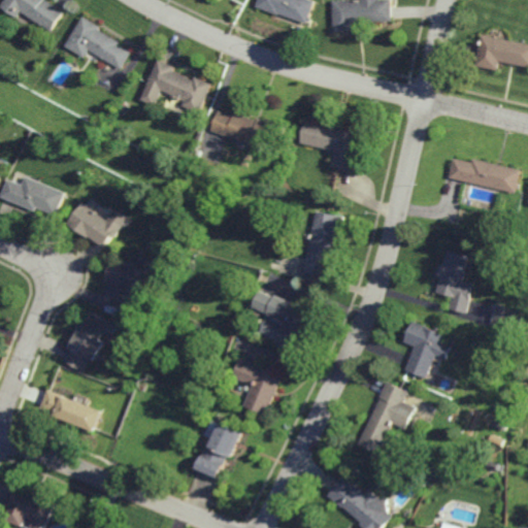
[(48,0),(67,11),(54,32),(24,11),(20,18),(3,7),(7,0),(48,0)]
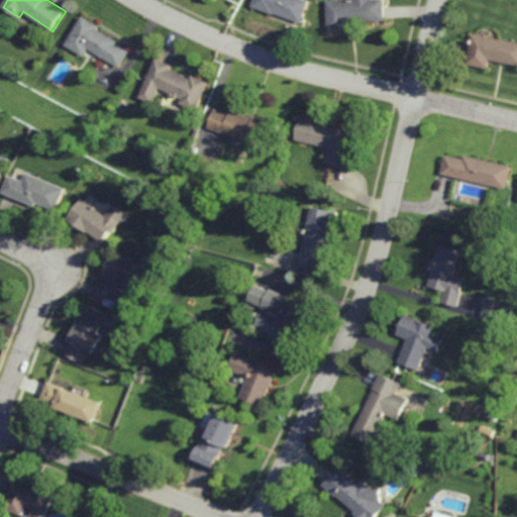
[(303,23),(273,13),(273,14),(251,6),(253,0),(305,0),(311,2),(303,23)]
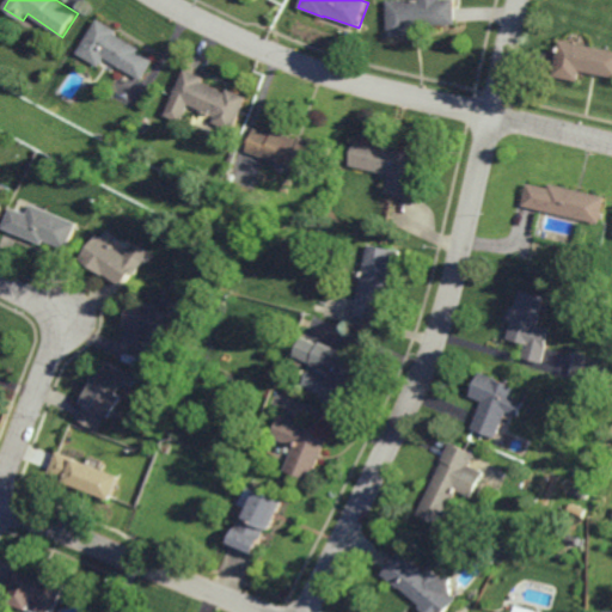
[(456,0),(457,24),(412,25),(412,35),(390,36),(389,0),(456,0)]
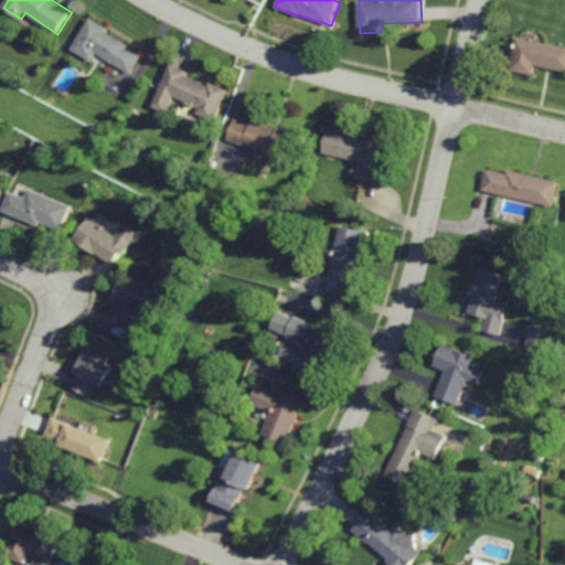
[(140,56),(130,73),(97,53),(93,62),(72,49),(91,17),(109,28),(107,31),(126,42),(125,44),(128,46),(127,48),(140,56)]
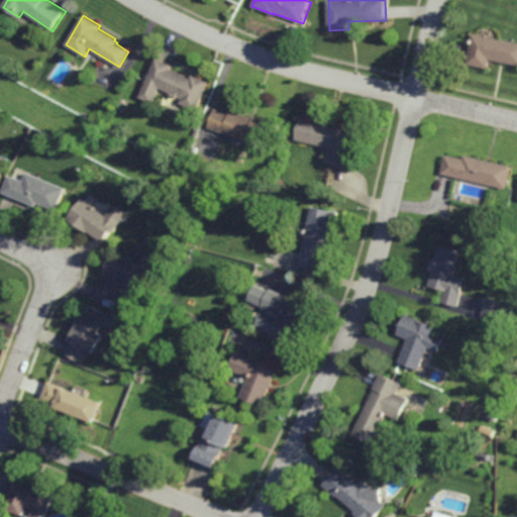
[(516,65),(491,60),(489,69),(468,65),(474,33),(516,41),(516,65)]
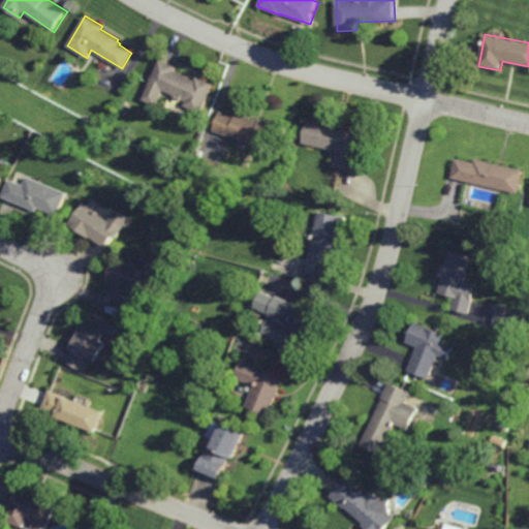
[(177,68),(175,72),(194,81),(196,76),(213,85),(199,115),(182,107),(185,102),(162,92),(155,107),(141,101),(160,60),(177,68)]
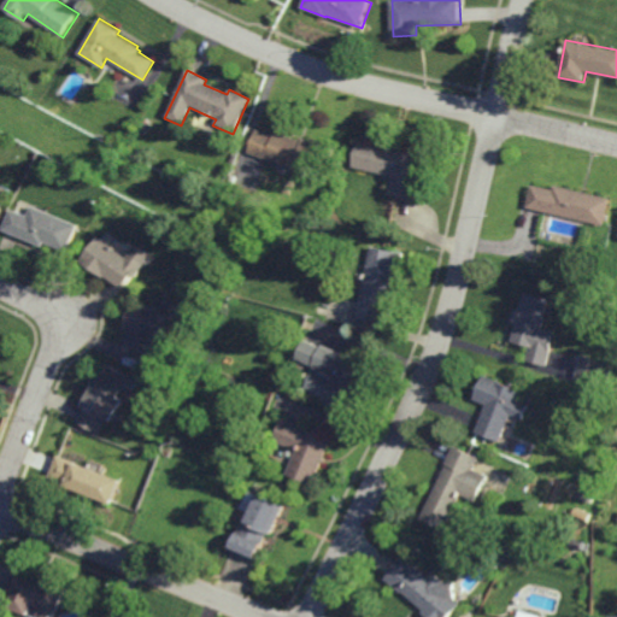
[(274,136),(275,133),(303,142),(304,140),(328,148),(318,176),(295,168),(294,170),(248,154),(256,130),(274,136)]
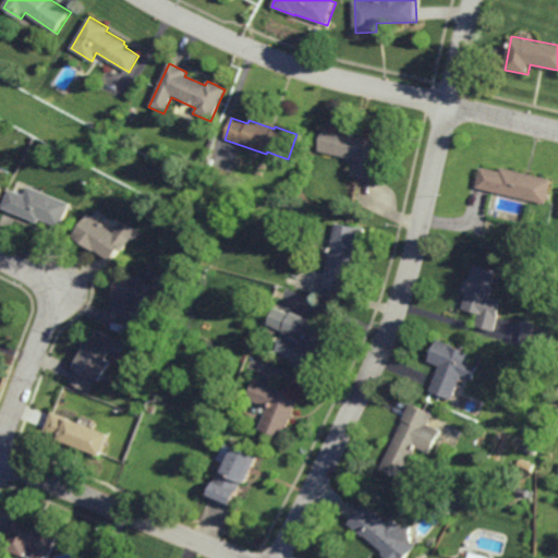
[(386,141),(376,180),(351,174),(355,158),(319,150),(325,128),(325,125),(386,141)]
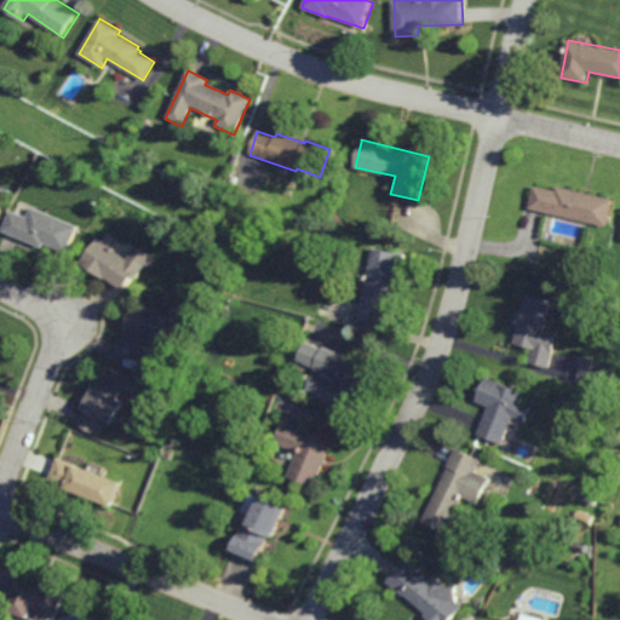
[(557,190),(558,187),(614,200),(613,207),(610,207),(607,224),(530,207),(535,185),(557,190)]
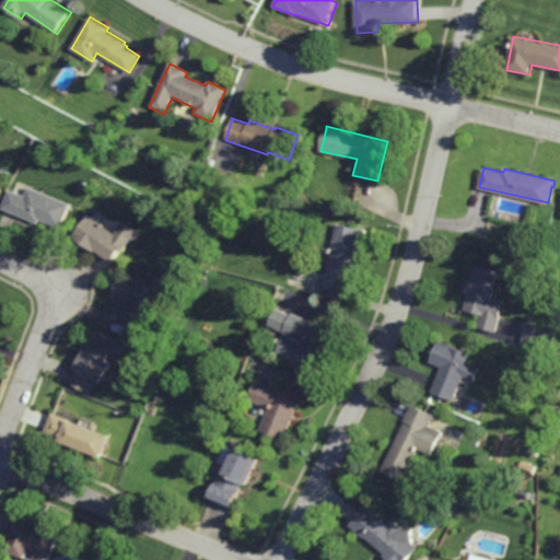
[(202,194),(196,191),(198,185),(205,187),(202,194)]
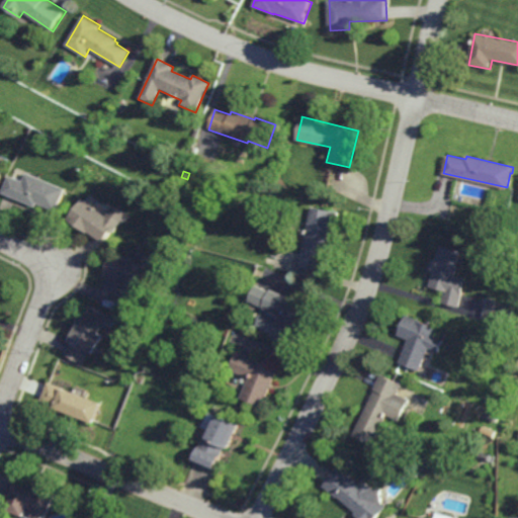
[(36,177),(37,175),(65,187),(55,208),(36,200),(35,204),(1,190),(6,180),(10,182),(12,177),(25,182),(29,174),(36,177)]
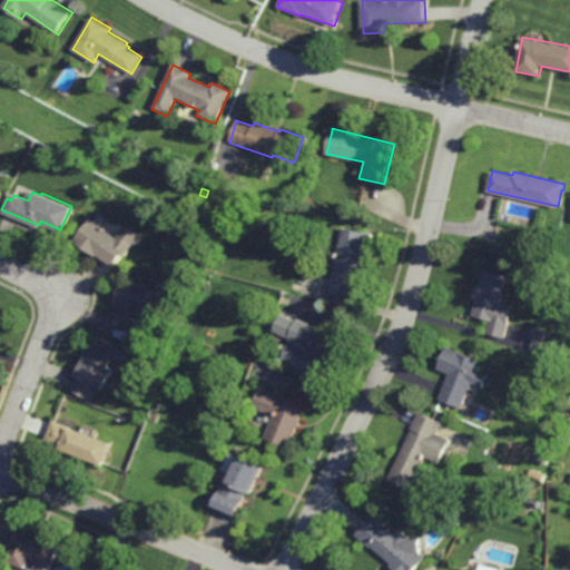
[(117,236),(125,226),(128,228),(130,225),(139,232),(138,234),(141,236),(137,243),(135,241),(127,249),(128,251),(126,254),(121,252),(112,263),(98,253),(97,254),(75,238),(81,226),(90,216),(117,236)]
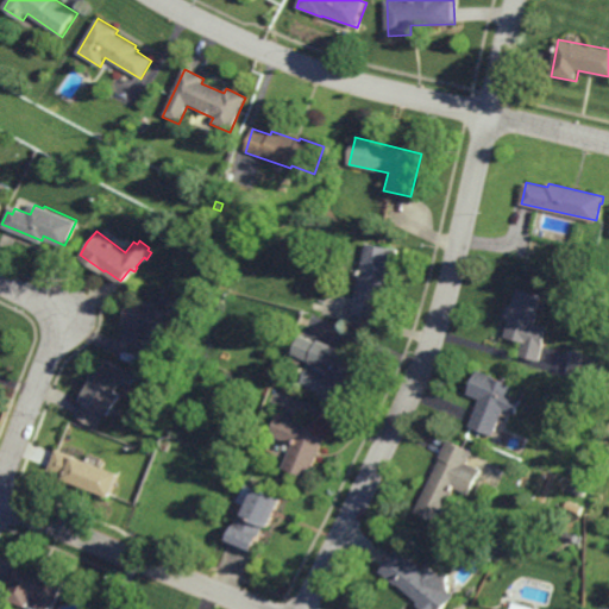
[(394,271),(389,270),(384,293),(380,290),(375,316),(353,313),(368,240),(400,248),(394,271)]
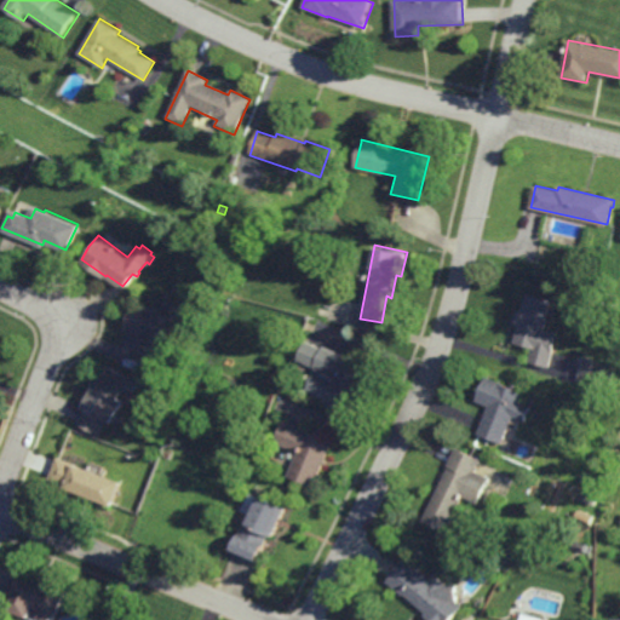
[(577,279),(566,276),(567,269),(578,271),(577,279)]
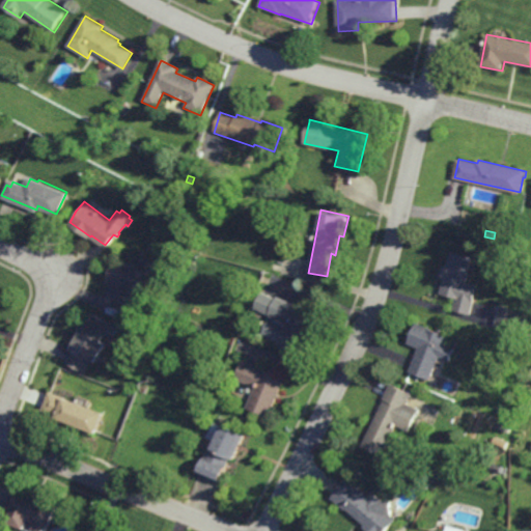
[(467,282),(478,285),(471,313),(454,310),(456,297),(455,297),(441,292),(445,277),(442,276),(445,264),(448,266),(451,250),(452,250),(462,251),(473,255),(467,282)]
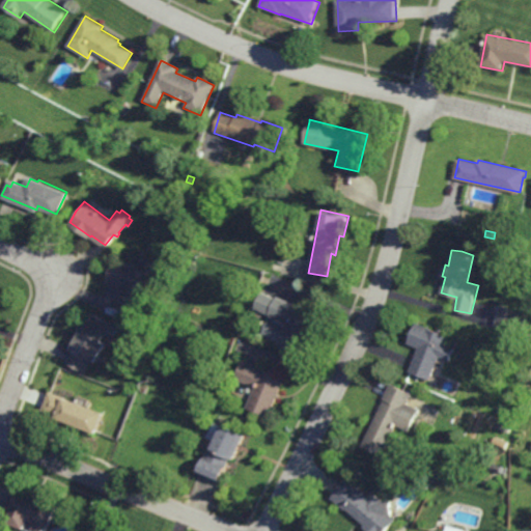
[(156,287),(148,285),(139,314),(117,308),(120,298),(118,298),(122,285),(106,281),(108,269),(113,259),(152,271),(151,275),(159,277),(156,287)]
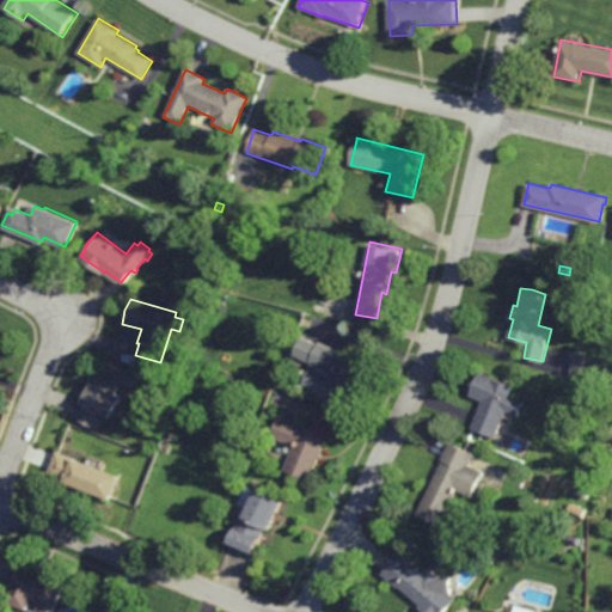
[(346,407),(320,395),(325,387),(320,385),(325,373),(324,373),(326,369),(310,361),(320,340),(342,350),(342,352),(367,363),(346,407)]
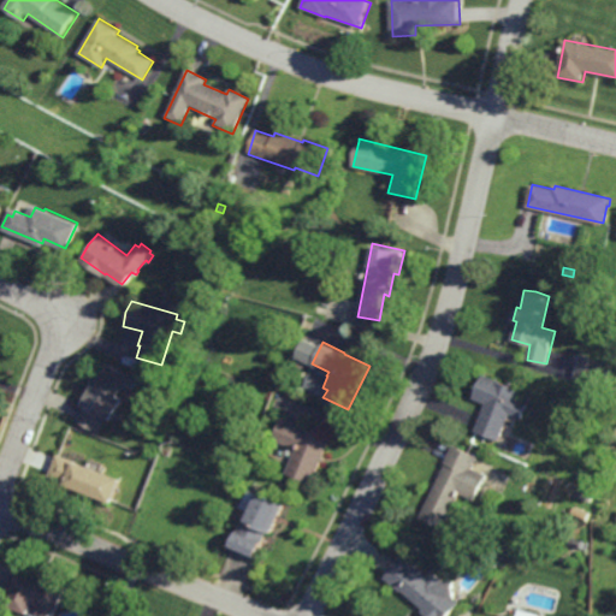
[(131,389),(122,383),(117,394),(122,397),(110,419),(106,418),(98,432),(75,420),(83,404),(80,402),(93,380),(95,381),(106,361),(129,373),(128,375),(136,380),(131,389)]
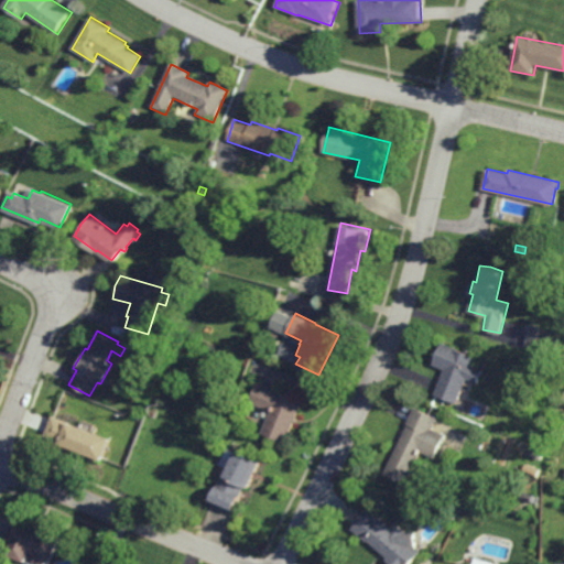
[(458,402),(435,393),(445,368),(434,364),(443,342),(476,355),(458,402)]
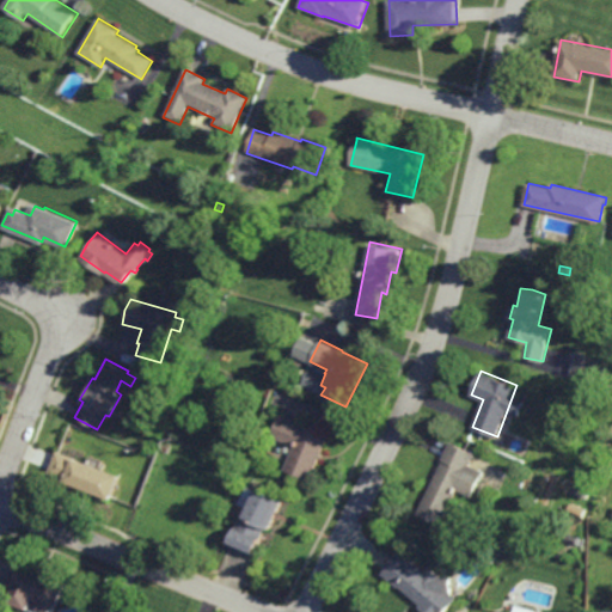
[(311,478),(285,467),(294,445),(271,435),(281,414),(305,422),(304,424),(328,434),(311,478)]
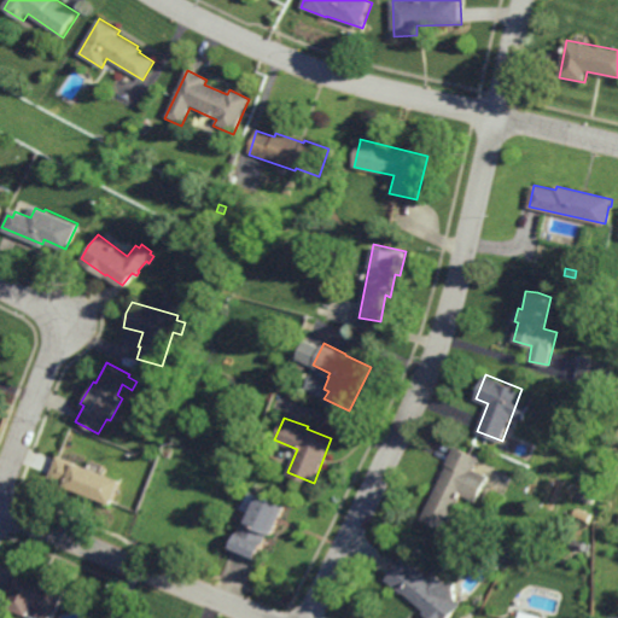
[(197,435),(190,432),(192,423),(200,425),(197,435)]
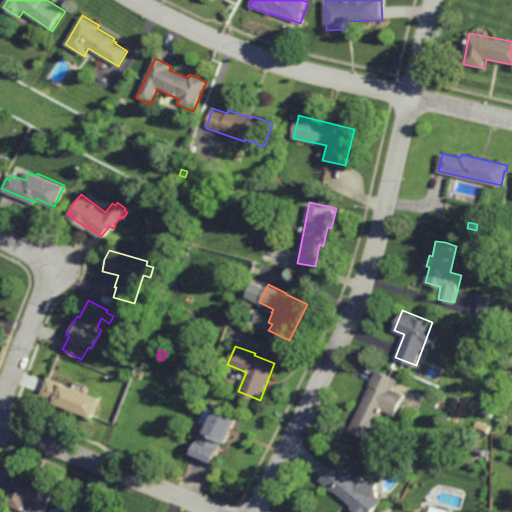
[(395,415),(383,409),(368,439),(349,430),(370,385),(369,384),(377,368),(397,378),(392,388),(404,394),(395,415)]
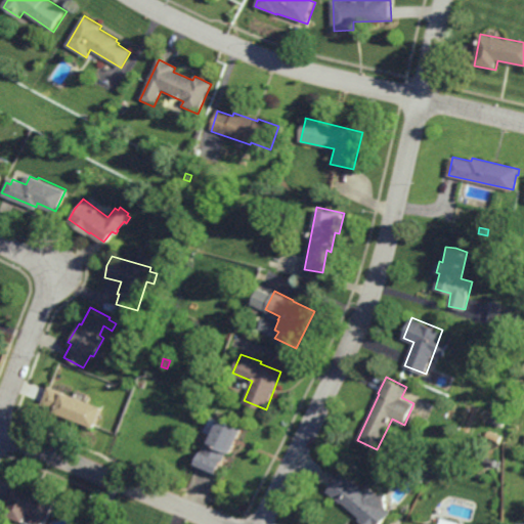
[(143,387),(136,384),(138,378),(145,381),(143,387)]
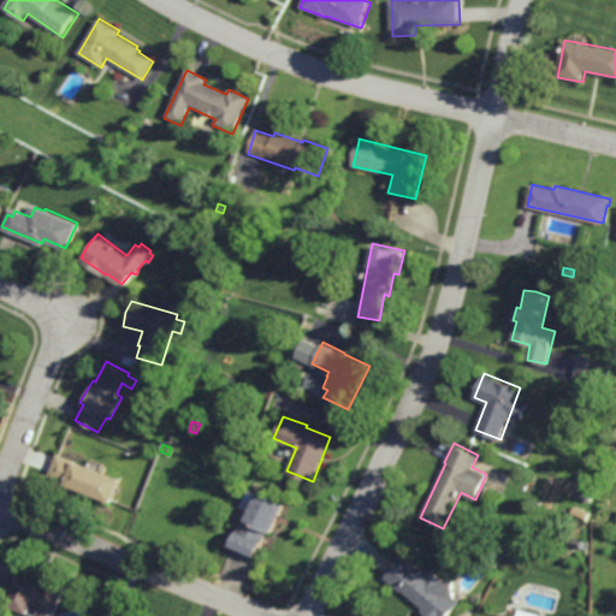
[(111,502),(63,483),(63,481),(47,475),(57,452),(120,478),(111,502)]
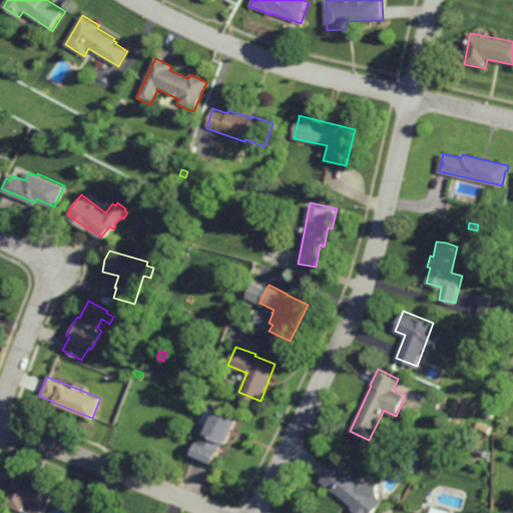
[(226,442),(223,441),(213,465),(192,455),(199,440),(199,438),(200,434),(203,433),(204,431),(205,432),(208,425),(202,421),(207,407),(218,412),(218,410),(227,413),(236,418),(237,418),(226,442)]
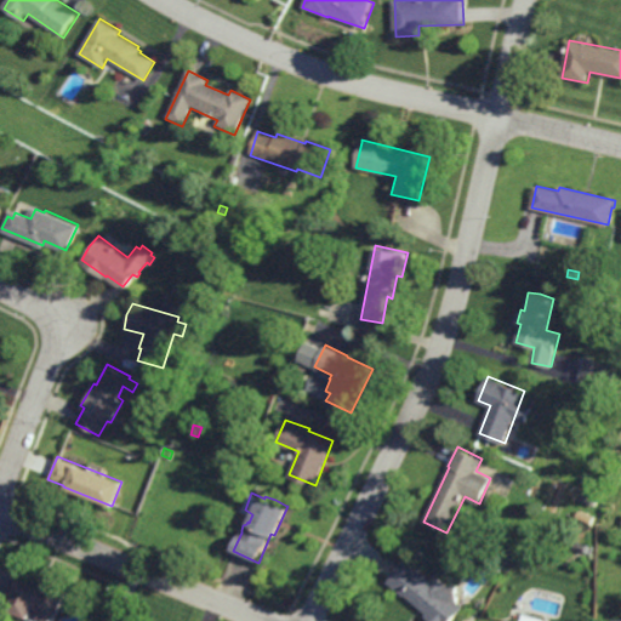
[(432,580),(436,575),(448,585),(457,584),(460,603),(465,607),(453,620),(433,620),(426,615),(428,611),(406,593),(405,594),(387,581),(406,559),(432,580)]
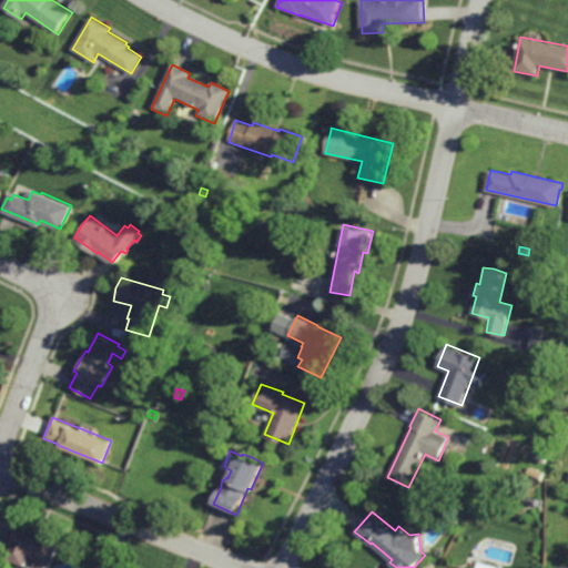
[(53,561),(51,561),(50,565),(48,564),(47,567),(43,567),(34,565),(34,561),(37,563),(39,557),(30,554),(26,565),(6,557),(10,545),(7,544),(14,523),(61,541),(53,561)]
